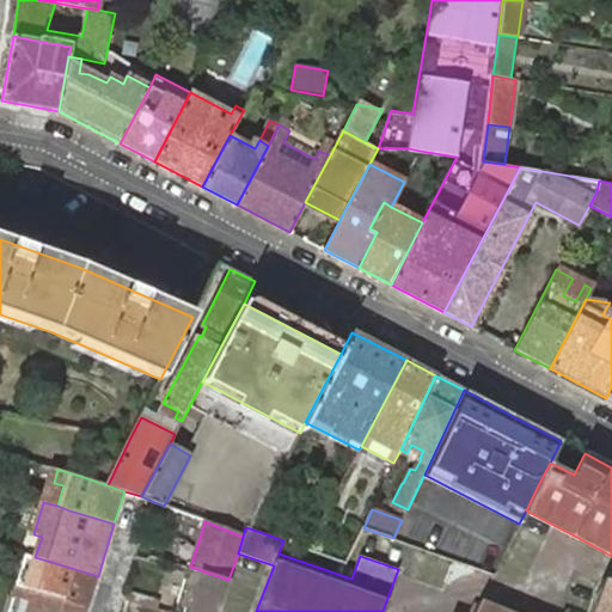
[(35,557),(26,555),(24,563),(40,568),(35,581),(20,576),(17,587),(89,607),(98,576),(35,557)]
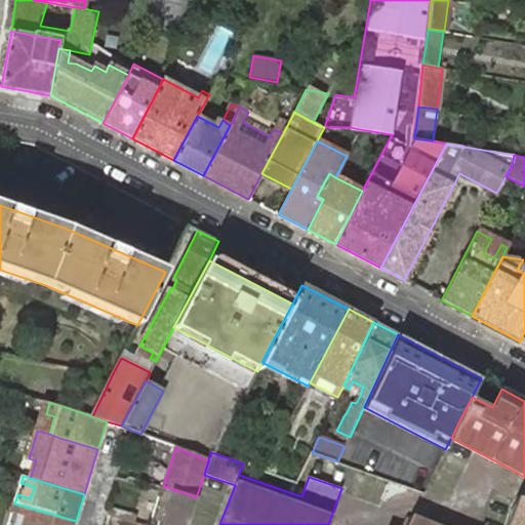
[(34,487),(21,483),(17,494),(30,498),(34,487)]
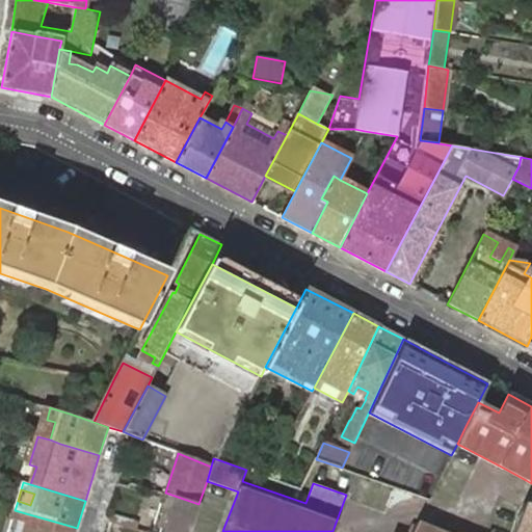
[(189,531),(198,504),(165,493),(153,531),(189,531)]
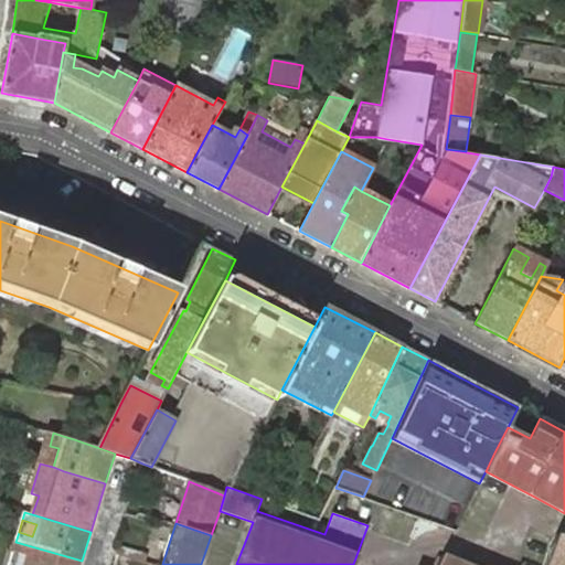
[(564,564),(564,539),(556,535),(543,564),(564,564)]
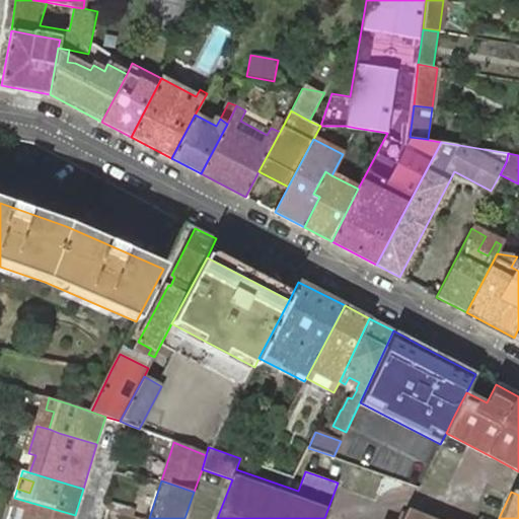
[(74,518),(75,515),(14,498),(11,506),(24,510),(34,513),(32,518),(74,518)]
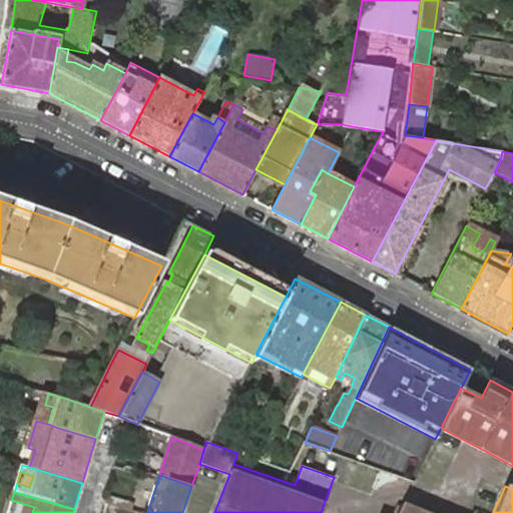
[(424,512),(402,504),(400,507),(397,505),(394,512),(424,512)]
